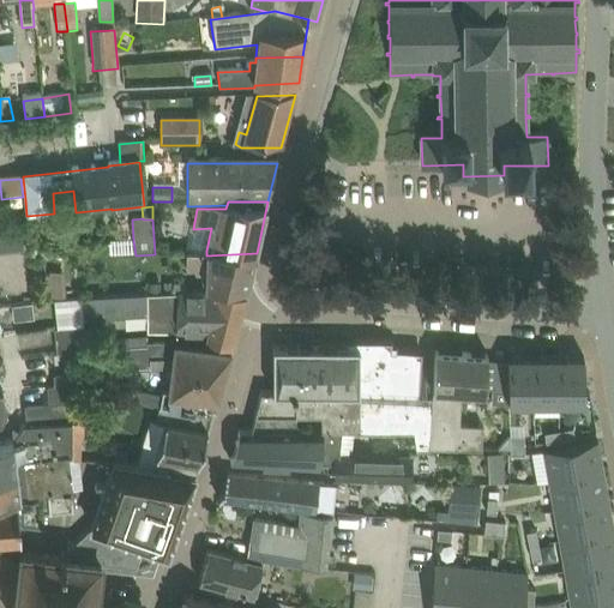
[(108,257),(136,256),(133,240),(108,241),(108,257)]
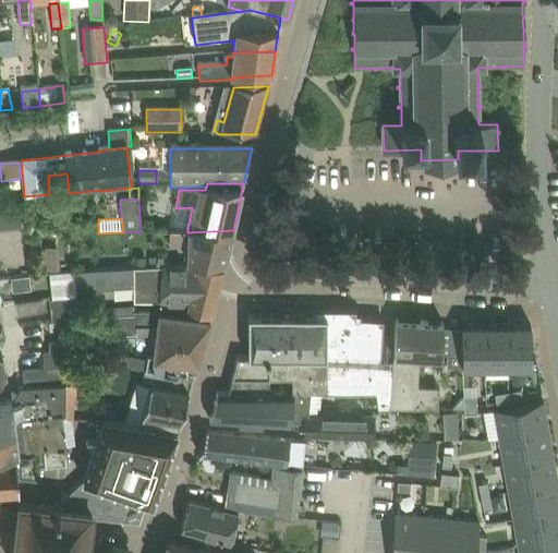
[(195,269),(222,269),(233,230),(187,232),(186,264),(194,263),(195,268),(195,269)]
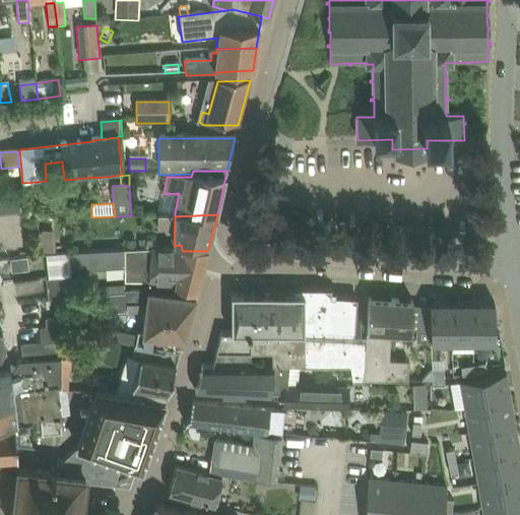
[(55,243),(55,233),(42,233),(43,244),(55,243)]
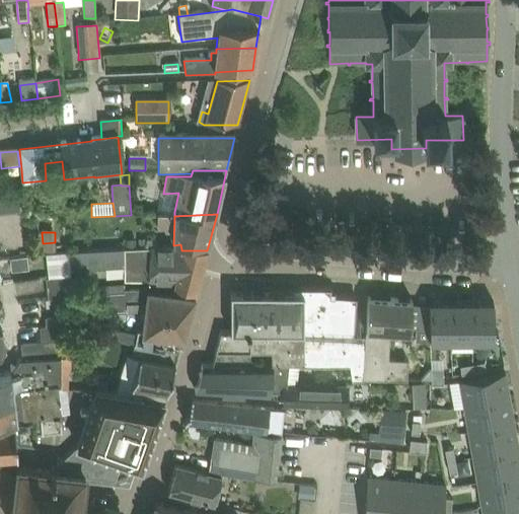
[(181,250),(181,249),(156,248),(145,249),(138,249),(69,253),(70,272),(105,270),(124,269),(124,282),(150,283),(150,288),(196,293),(207,250),(181,250)]
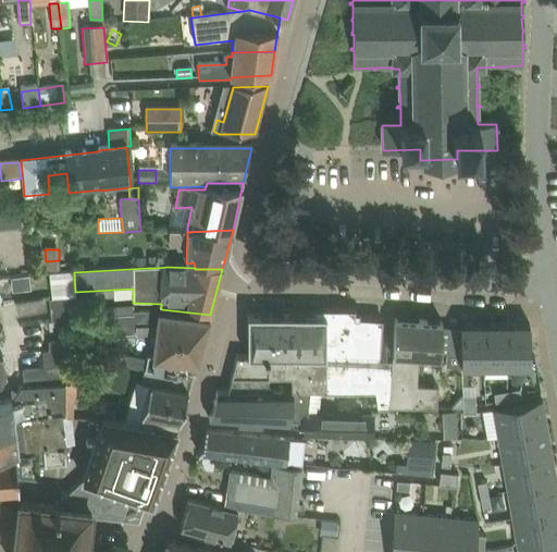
[(49,276),(51,287),(74,285),(73,272),(49,276)]
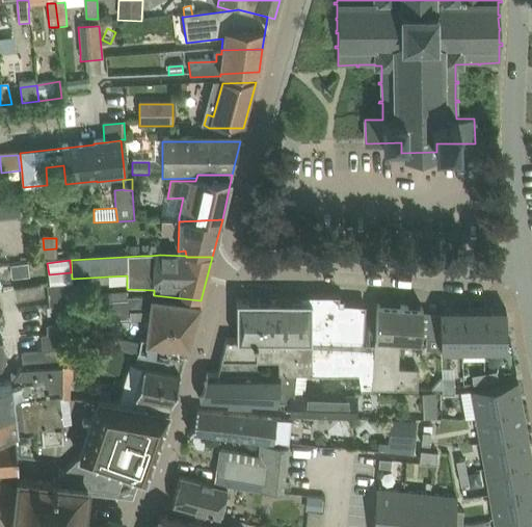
[(73,285),(50,287),(50,288),(48,288),(51,309),(55,308),(74,306),(73,285)]
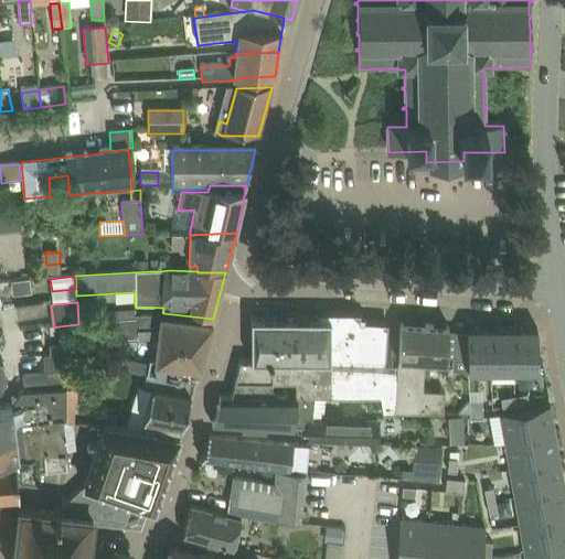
[(385,365),(386,347),(387,325),(364,324),(364,326),(361,325),(360,325),(360,321),(360,315),(342,315),(329,315),(328,316),(327,316),(326,318),(324,319),(324,320),(323,320),(323,321),(323,322),(318,322),(316,322),(305,316),(285,315),(285,322),(251,322),(251,363),(241,363),(231,398),(258,398),(272,399),(272,394),(273,385),(279,385),(294,385),(296,385),(295,399),(298,399),(315,399),(315,398),(336,398),(380,398),(381,405),(383,414),(394,414),(396,388),(397,374),(397,366),(385,365)]
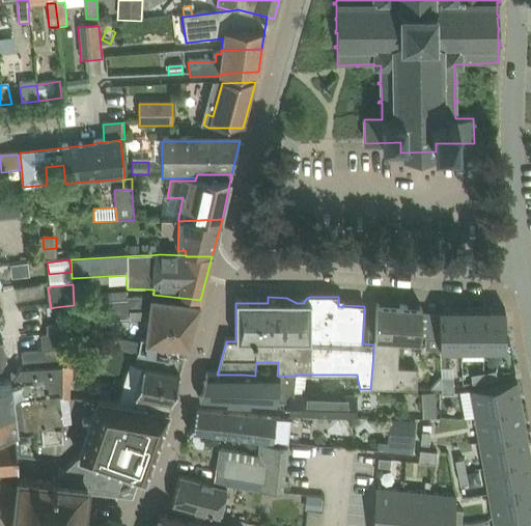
[(104,323),(148,322),(146,341),(141,341),(138,354),(184,360),(187,347),(188,347),(199,305),(178,302),(149,299),(128,299),(128,302),(115,302),(103,303),(104,323)]
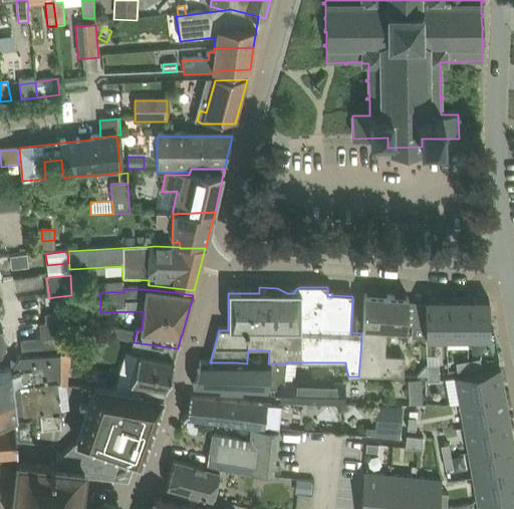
[(53,324),(66,323),(72,323),(71,295),(53,297),(53,315),(53,324)]
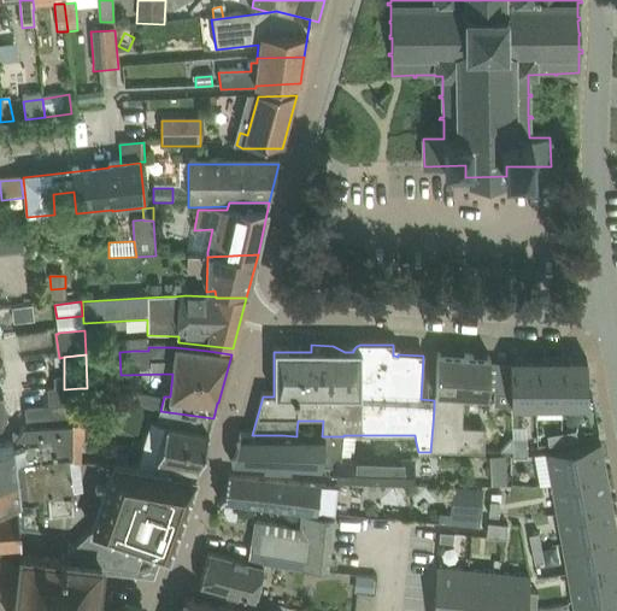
[(438,357),(436,381),(435,400),(434,400),(434,409),(433,424),(430,452),(483,453),(485,433),(460,430),(463,399),(488,400),(489,379),(491,360),(438,357)]
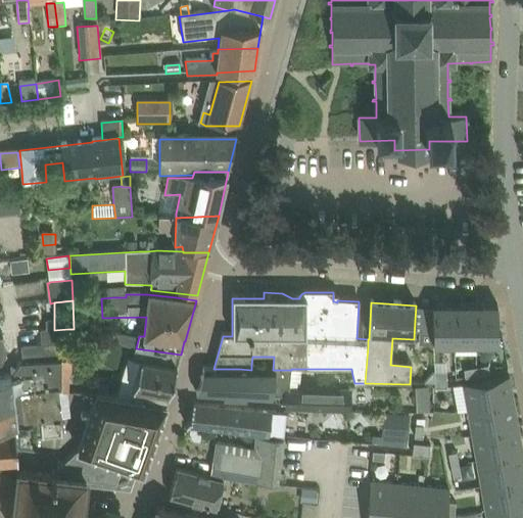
[(475,308),(476,346),(497,346),(497,307),(475,308)]
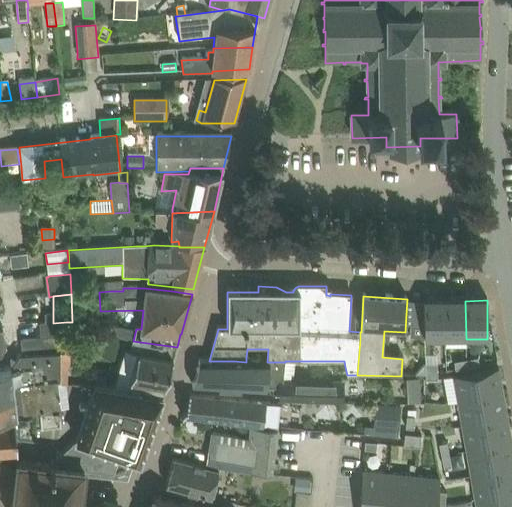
[(424,339),(445,339),(445,301),(424,301),(424,327),(424,339)]
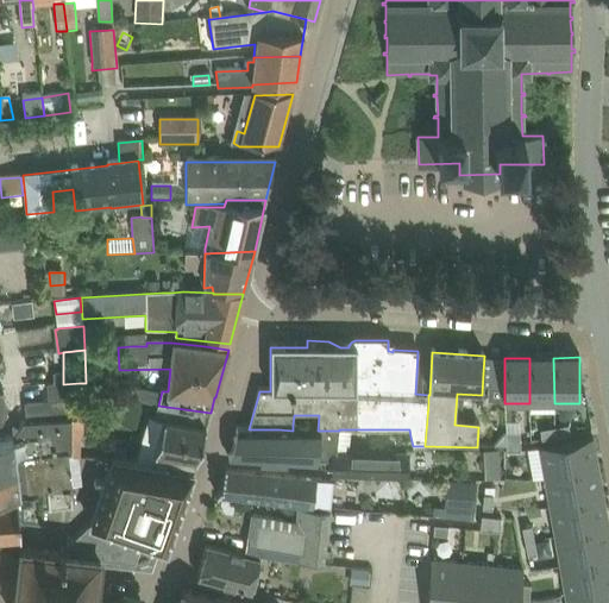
[(529,403),(554,403),(553,358),(529,358),(529,403)]
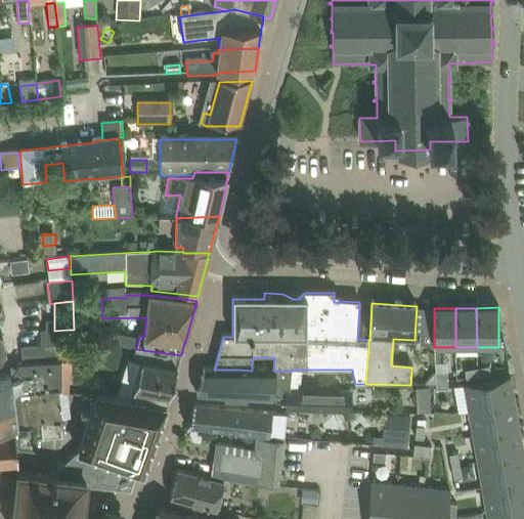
[(70,360),(68,330),(54,331),(41,332),(42,348),(22,349),(23,363),(70,360)]
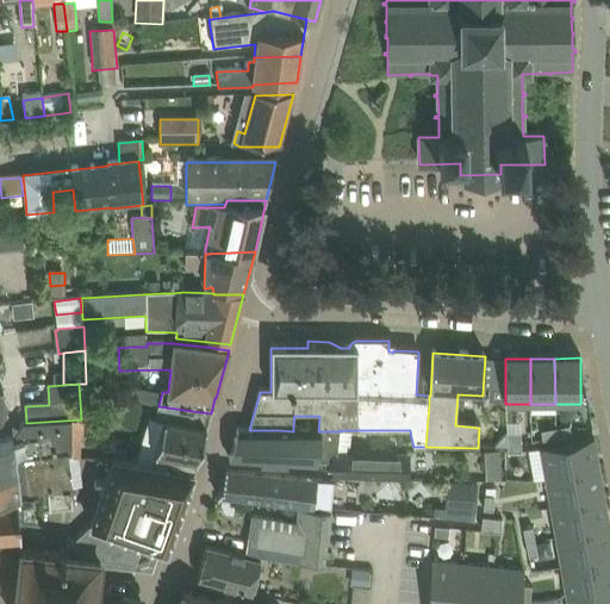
[(489,390),(489,404),(505,404),(505,390),(489,390)]
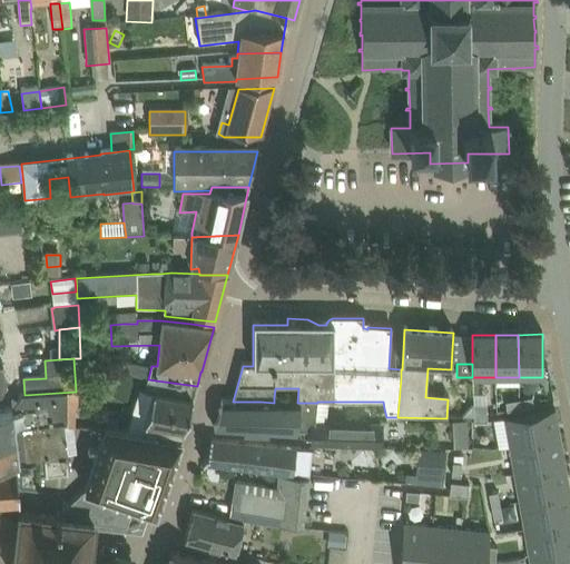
[(140,435),(180,443),(183,432),(184,432),(197,386),(148,379),(144,394),(153,396),(140,435)]
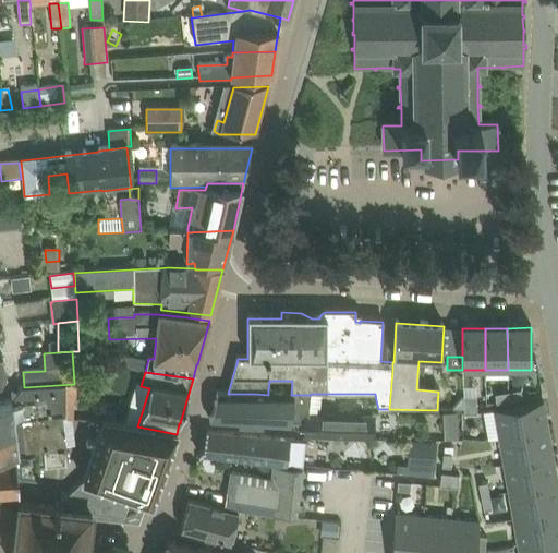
[(65,448),(65,442),(63,423),(63,421),(65,393),(65,386),(22,389),(12,401),(0,403),(0,455),(20,453),(44,451),(64,449),(64,448),(65,448)]
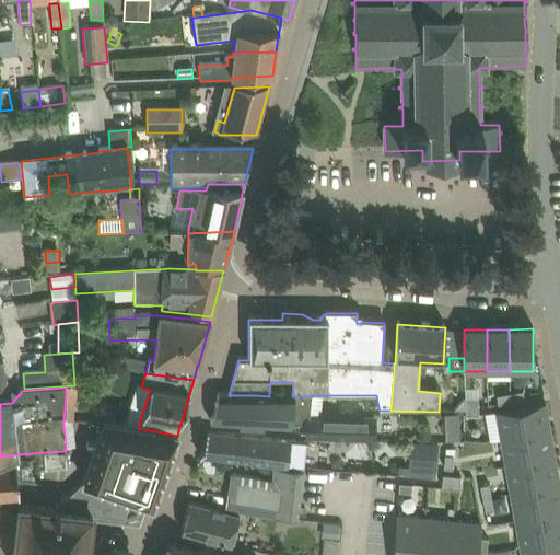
[(72,394),(66,394),(63,423),(72,423),(72,394)]
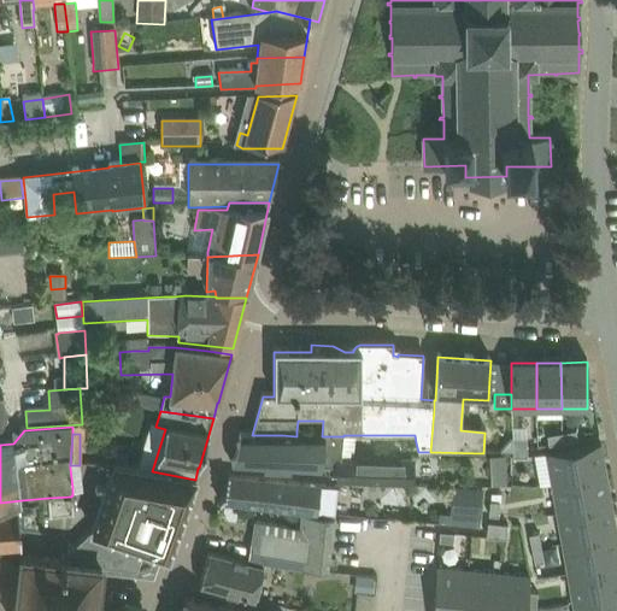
[(576,434),(562,436),(563,446),(577,444),(576,434)]
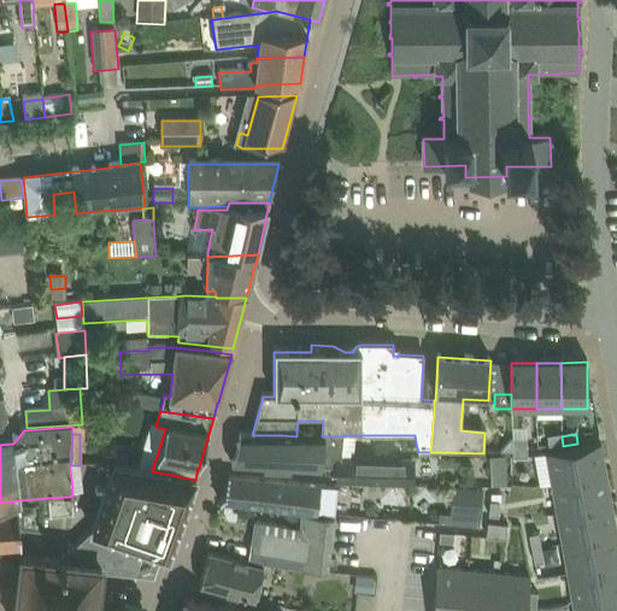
[(241,436),(231,466),(256,469),(294,471),(299,448),(278,448),(282,435),(252,435),(241,436)]
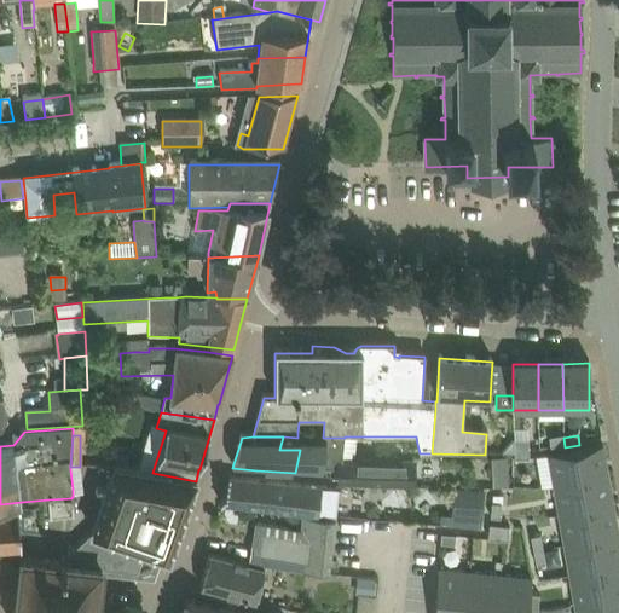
[(327,438),(323,438),(322,440),(298,440),(298,438),(283,437),(279,450),(300,450),(295,473),(322,474),(322,470),(337,472),(337,460),(342,460),(345,438),(327,438)]
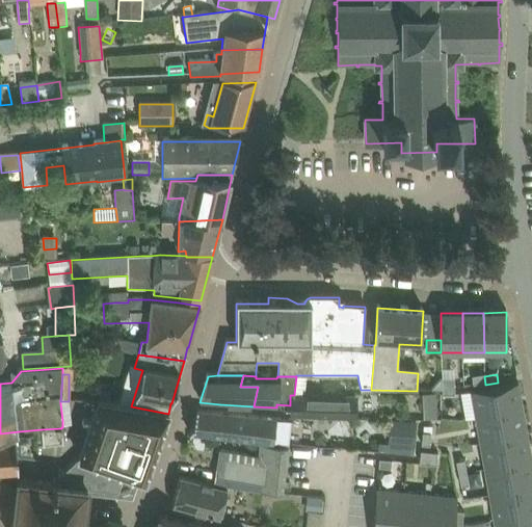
[(485,385),(484,376),(472,378),(474,387),(485,385)]
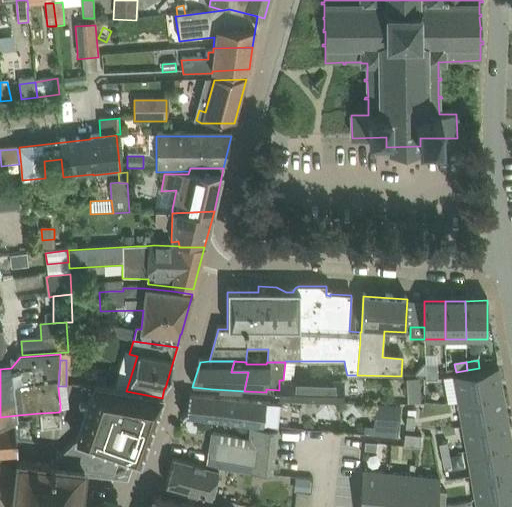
[(424,374),(436,374),(436,366),(424,366),(424,374)]
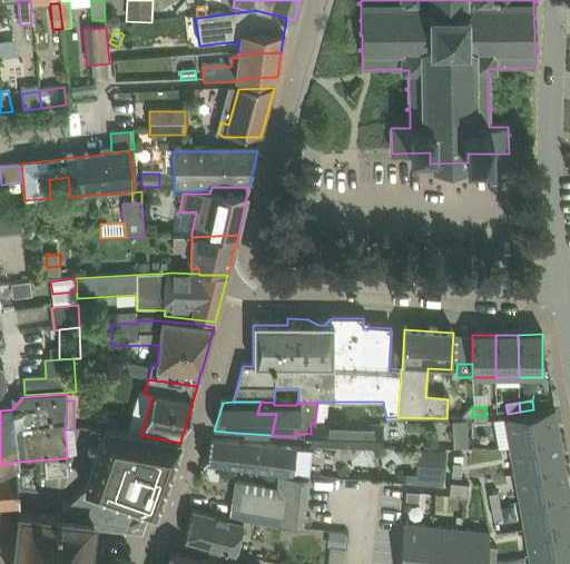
[(510,449),(560,441),(556,412),(504,421),(510,449)]
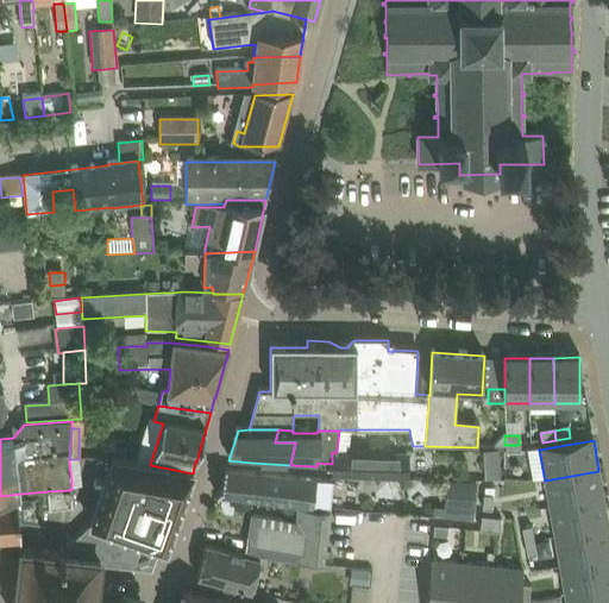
[(519,445),(504,445),(504,454),(519,454),(519,445)]
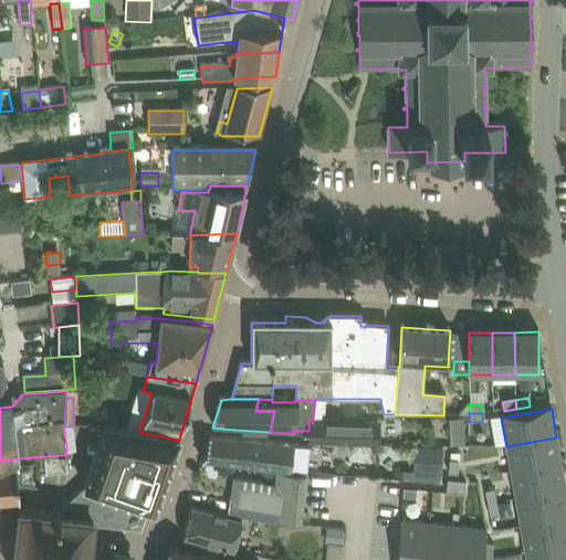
[(307,446),(356,447),(378,448),(380,421),(313,420),(308,420),(308,431),(307,446)]
